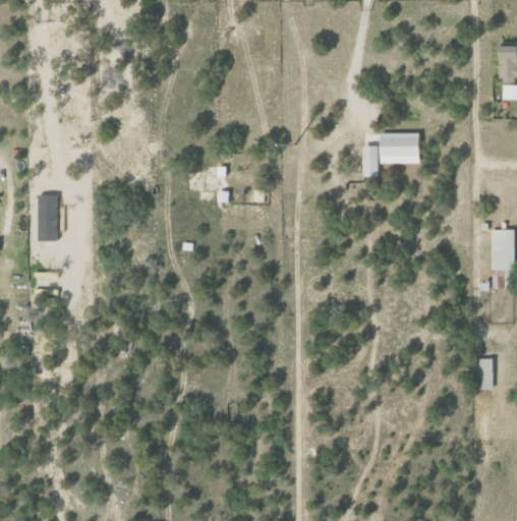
[(499,77),(516,77),(516,45),(500,45),(499,77)]
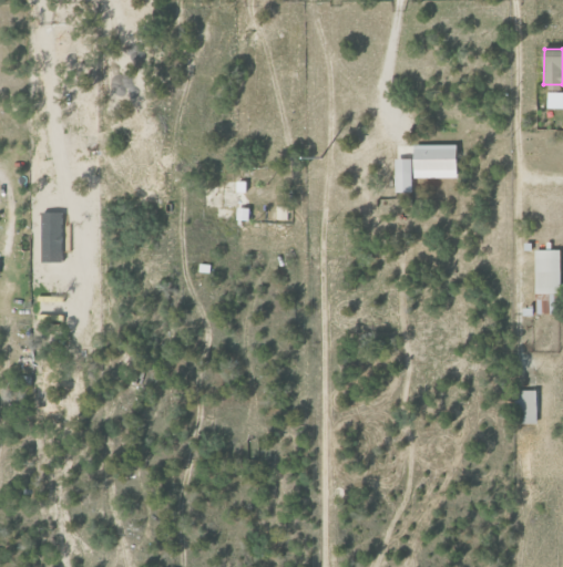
[(393,193),(410,193),(410,178),(457,177),(457,144),(412,145),(412,158),(393,160),(393,193)]
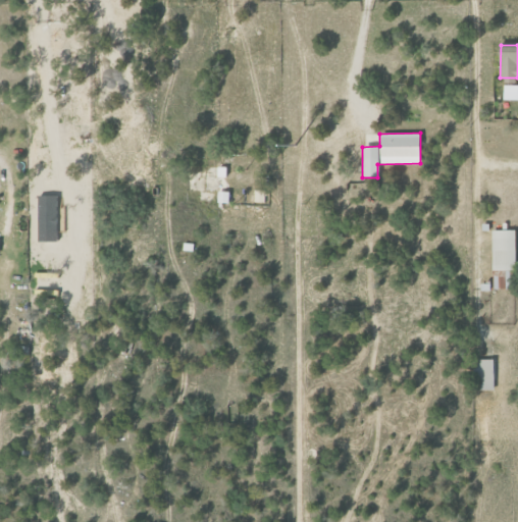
[(262,202),(262,190),(252,190),(251,202),(262,202)]
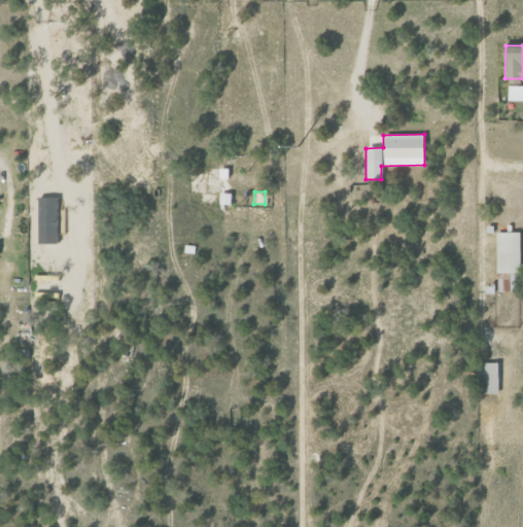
[(231,205),(231,194),(219,194),(219,205),(231,205)]
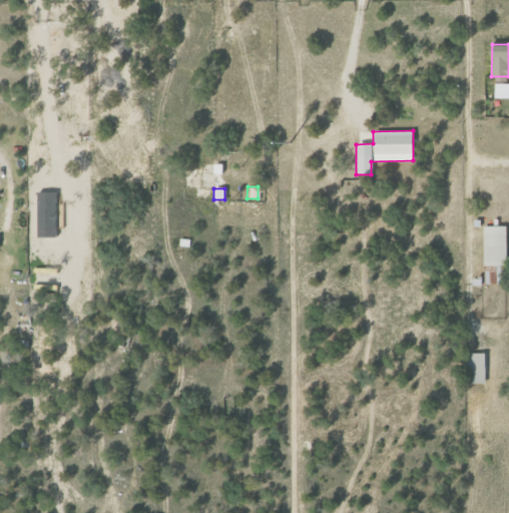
[(506,226),(482,226),(482,285),(500,285),(500,266),(506,266),(506,226)]
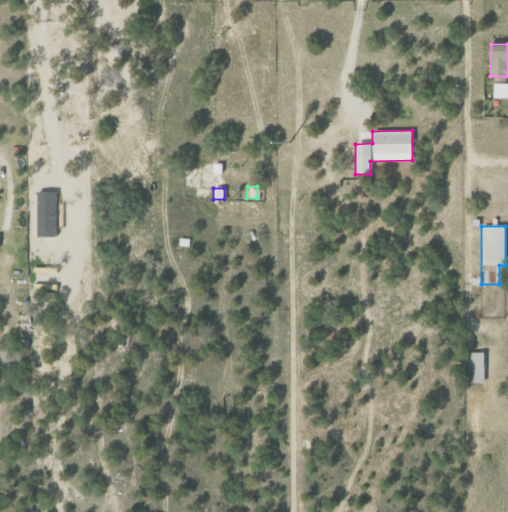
[(484,382),(484,353),(467,353),(467,382),(484,382)]
